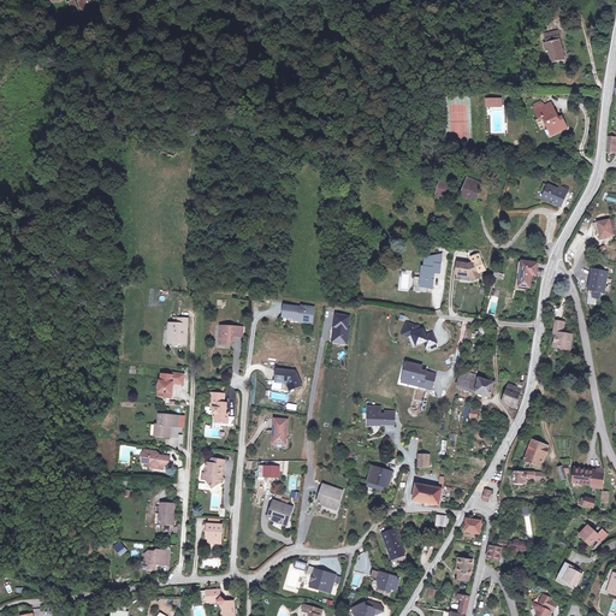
[(72,13),(81,10),(76,0),(69,3),(72,13)]
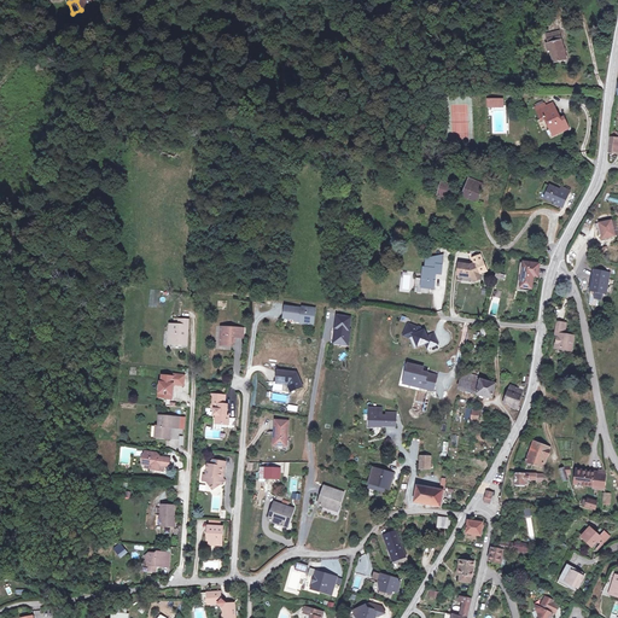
[(561,34),(549,38),(555,60),(567,57),(561,34)]
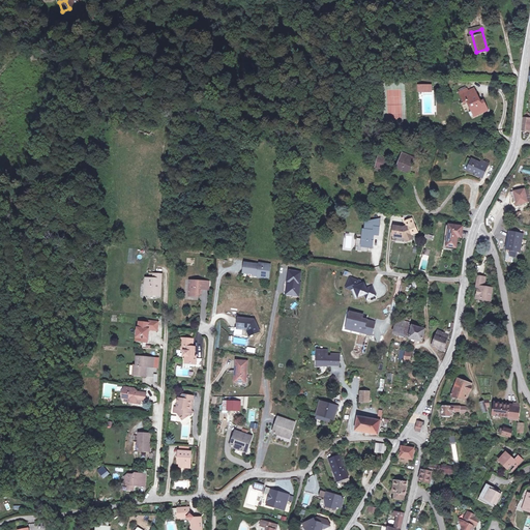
[(482,101),(478,93),(474,95),(471,89),(469,90),(468,87),(461,91),(465,100),(468,99),(475,114),(489,108),(484,100),(482,101)]
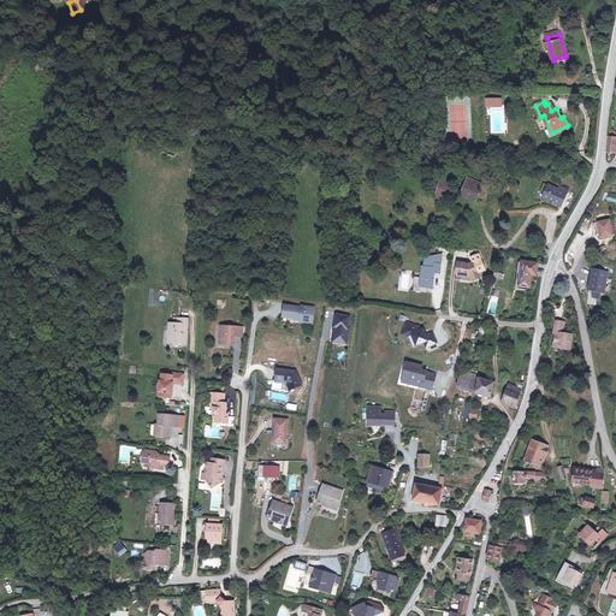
[(483,185),(469,181),(463,195),(478,200),(483,185)]
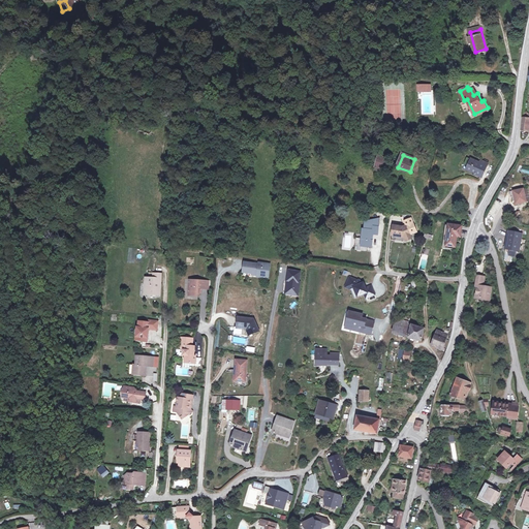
[(389,159),(379,156),(375,168),(384,173),(389,159)]
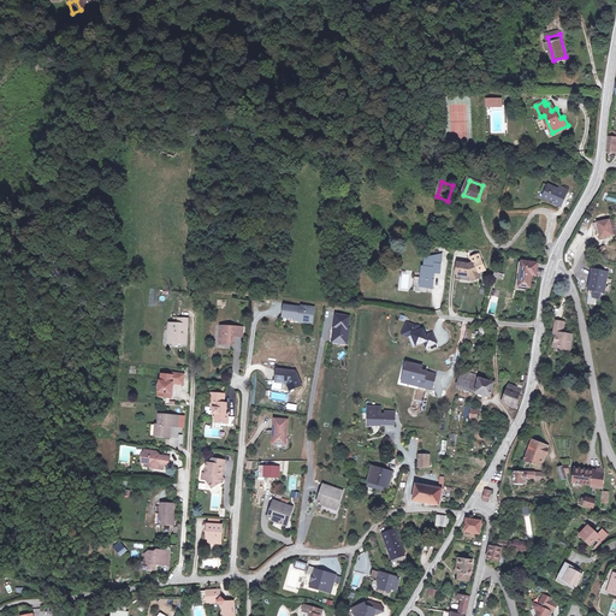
[(564,196),(566,187),(557,184),(557,188),(546,185),(543,199),(552,201),(552,203),(560,205),(562,196),(564,196)]
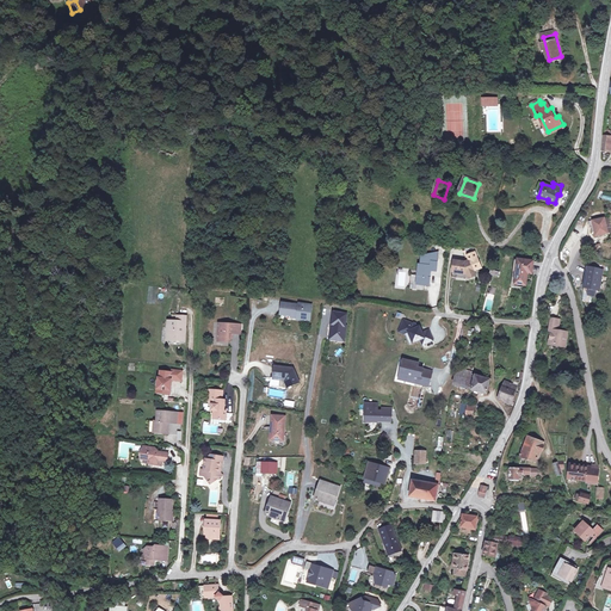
[(603,217),(591,220),(593,236),(605,235),(603,217)]
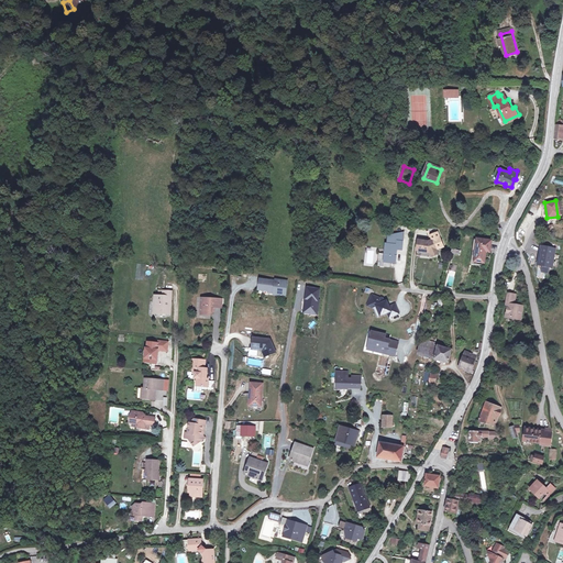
[(377,255),(376,264),(394,265),(395,251),(400,251),(403,233),(386,236),(385,245),(384,256),(377,255)]
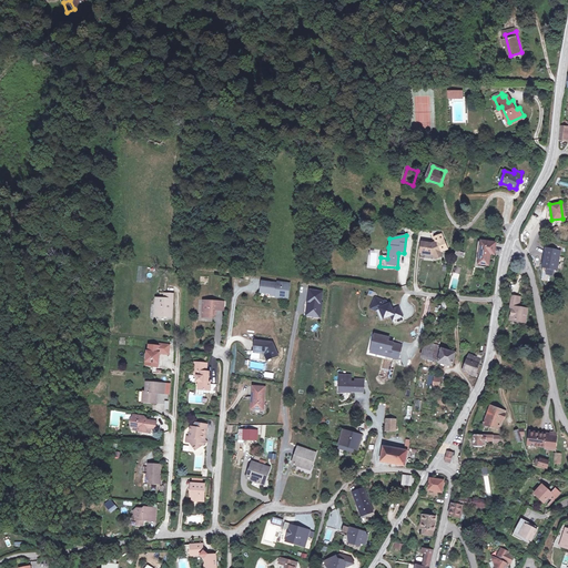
[(419,253),(434,254),(440,252),(439,249),(443,247),(439,242),(433,244),(422,244),(419,253)]
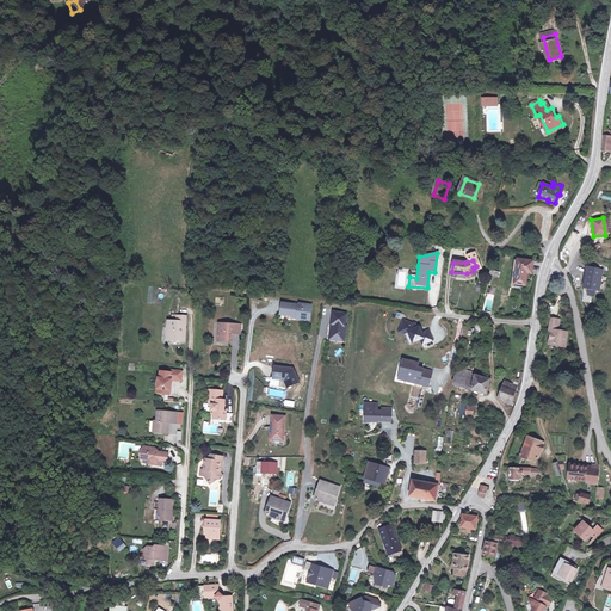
[(531,261),(520,260),(520,266),(516,265),(513,284),(524,285),(525,276),(529,276),(531,261)]
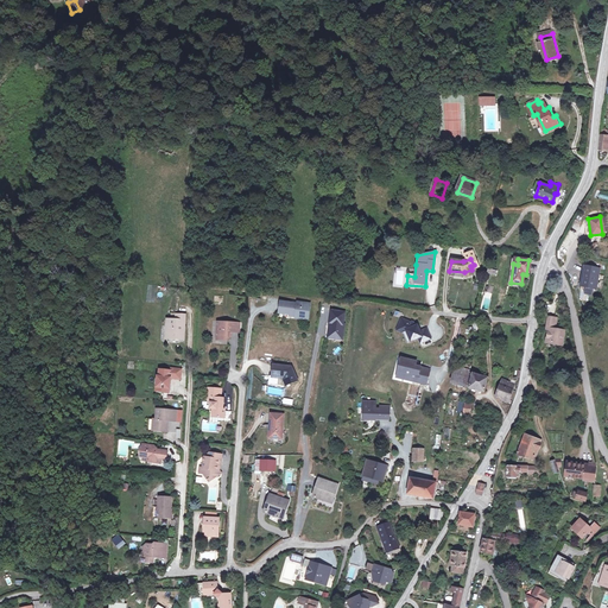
[(597,268),(583,265),(578,285),(593,287),(597,268)]
